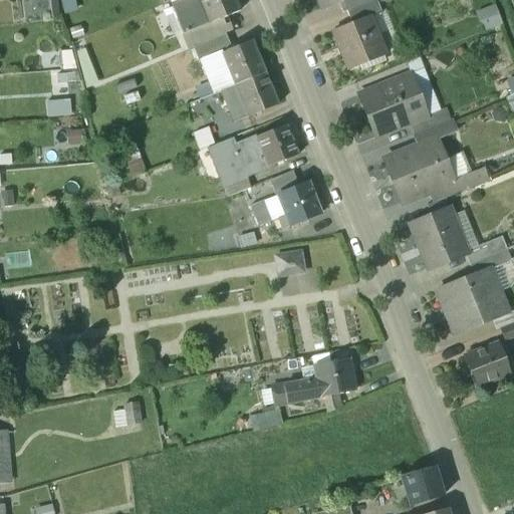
[(71,0),(59,0),(61,11),(73,9),(71,0)]
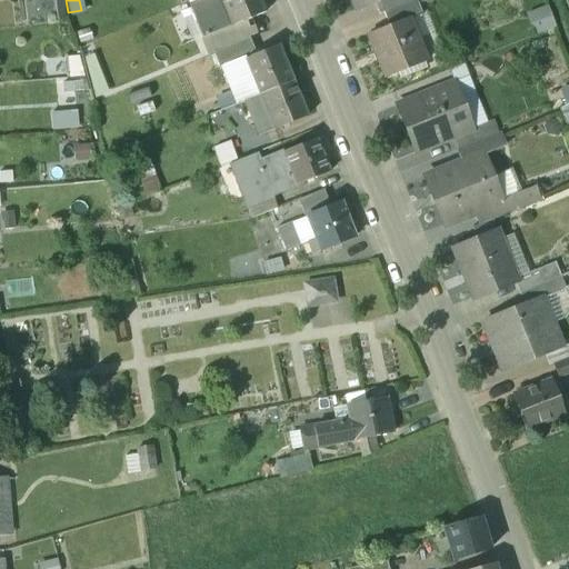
[(203,0),(196,0),(191,2),(201,25),(212,19),(203,0)]
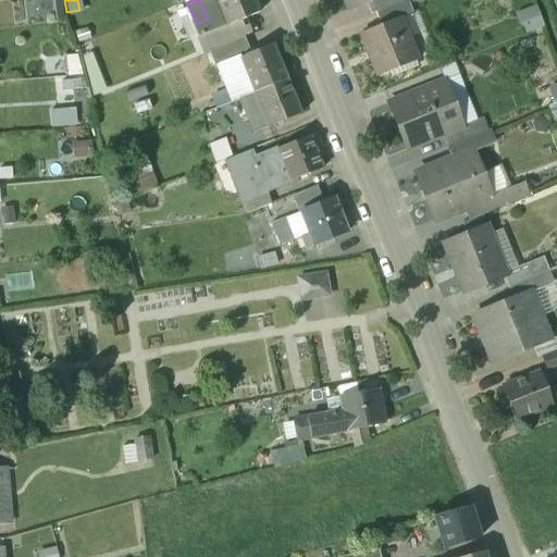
[(199,0),(208,19),(222,13),(215,0),(199,0)]
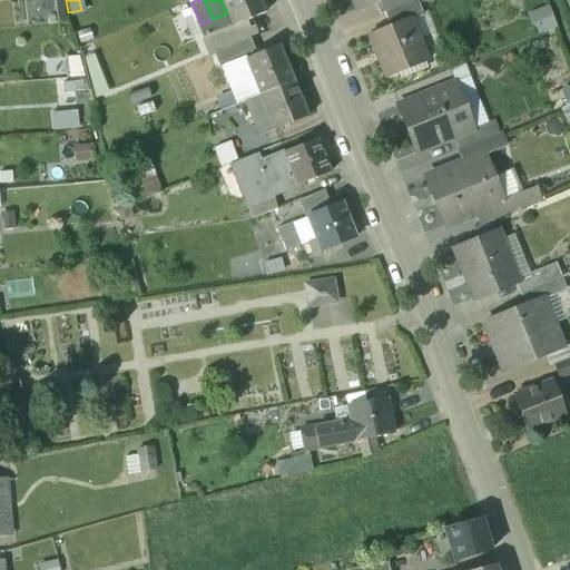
[(259,0),(220,0),(227,13),(232,27),(265,12),(259,0)]
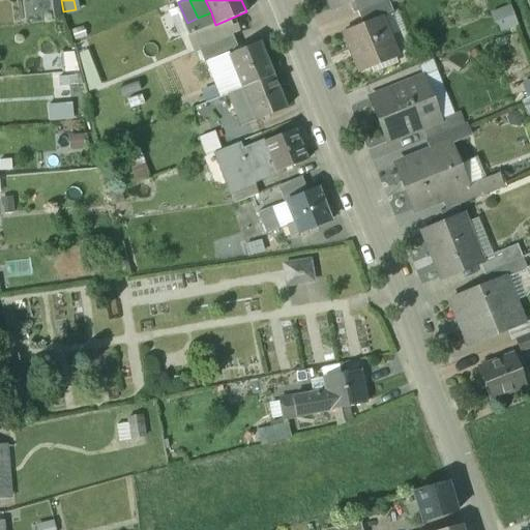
[(329,0),(333,8),(349,3),(355,0),(329,0)]
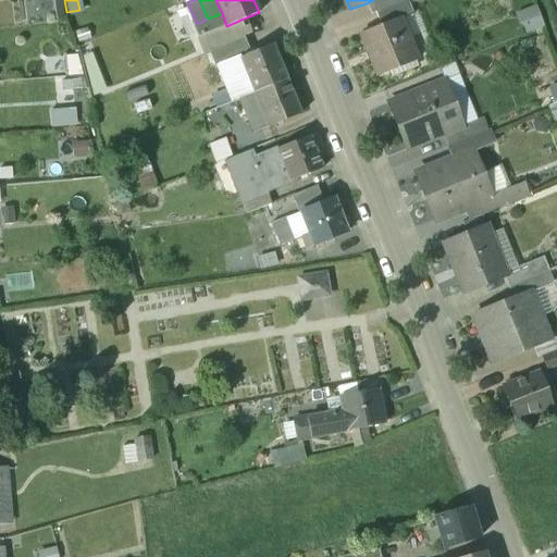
[(373,0),(367,3),(371,14),(375,13),(406,0),(373,0)]
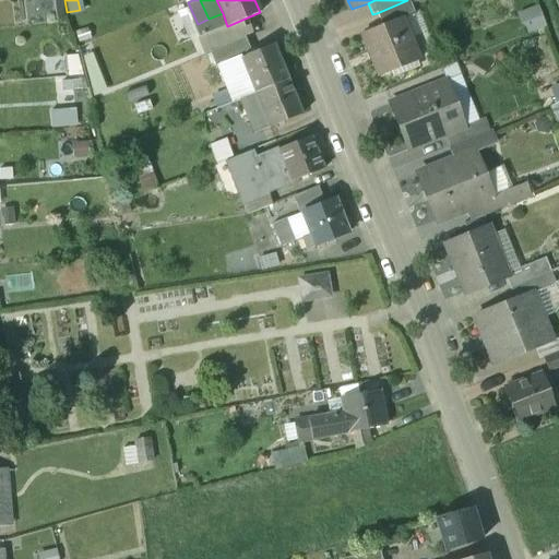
[(408,0),(407,0),(377,13),(382,26),(402,19),(403,20),(415,14),(408,0)]
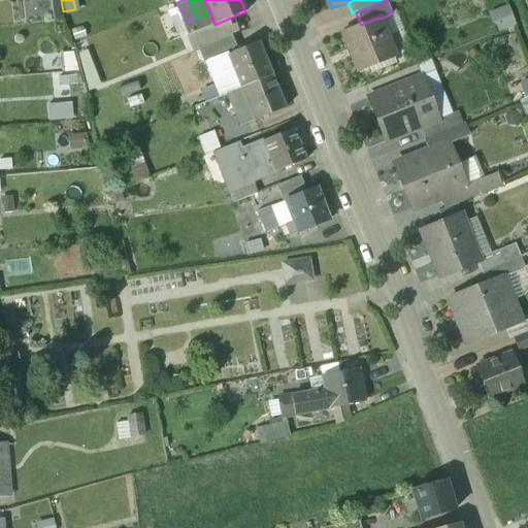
[(486,10),(493,32),(515,25),(507,3),(486,10)]
